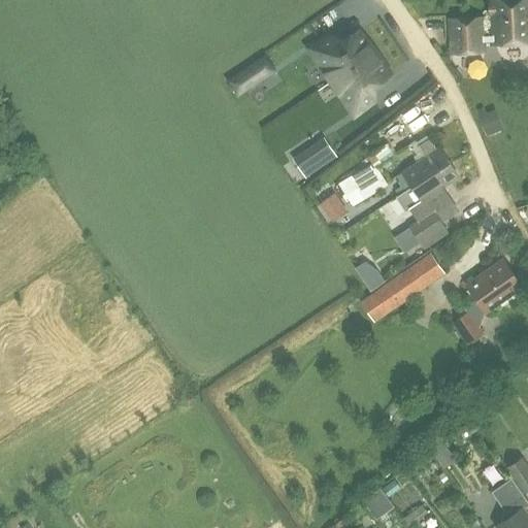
[(527,41),(527,0),(499,0),(490,1),(492,44),(527,41)]
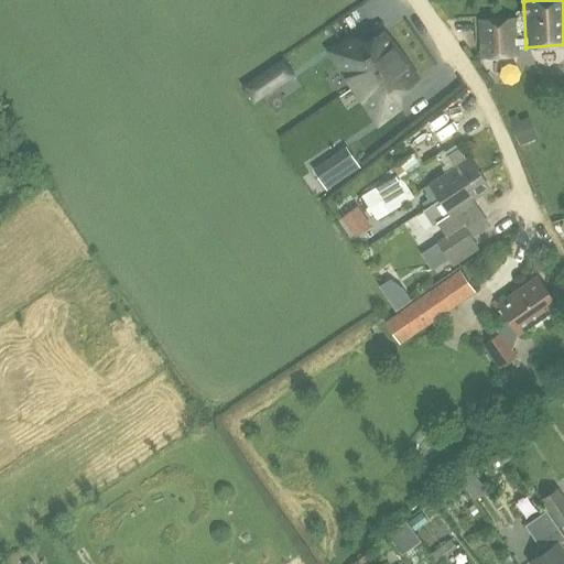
[(518,54),(516,18),(481,20),(484,56),(518,54)]
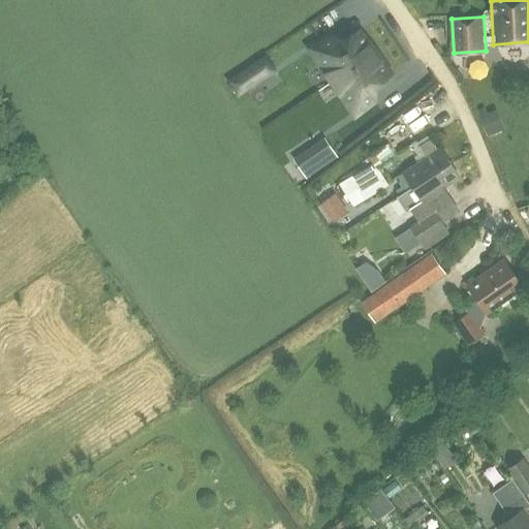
[(404,76),(418,68),(393,26),(378,34),(404,76)]
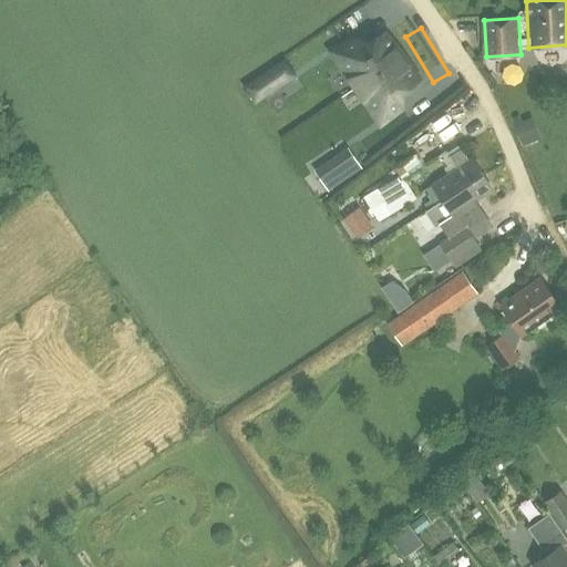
[(346,73),(356,86),(402,57),(395,45),(394,45),(384,32),(361,48),(353,38),(333,51),(347,72),(346,73)]
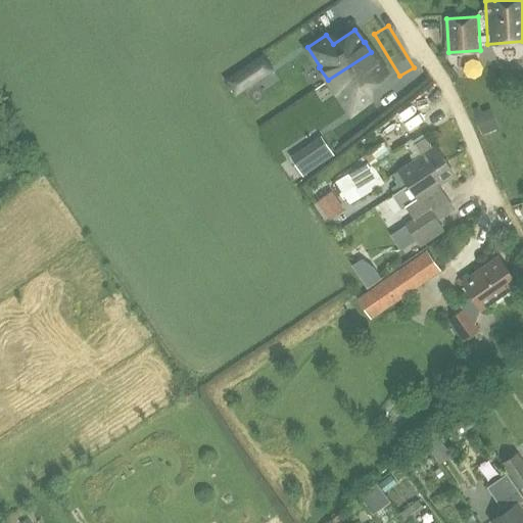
[(371,52),(328,80),(336,93),(337,92),(350,111),(370,98),(363,89),(385,74),(378,62),(371,52)]
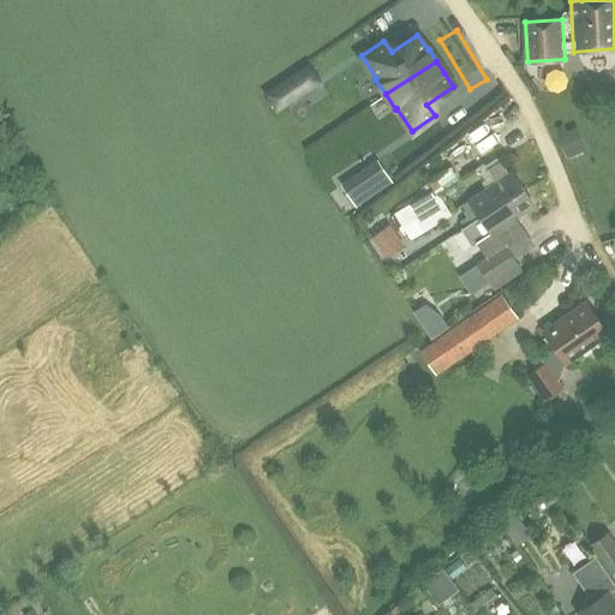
[(282,84),(267,94),(278,111),(293,100),(282,84)]
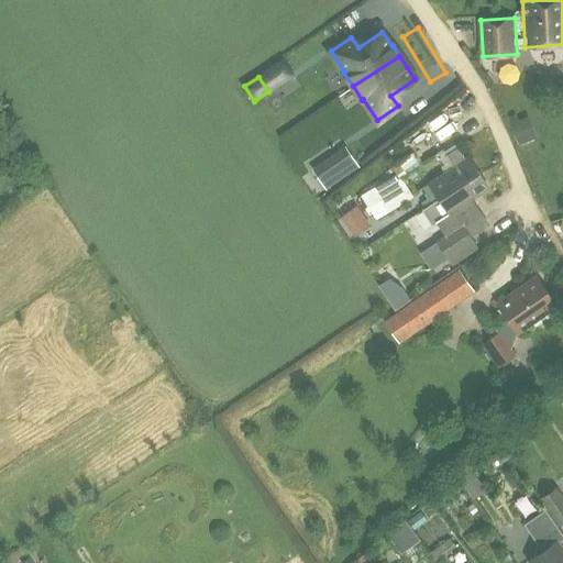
[(430,185),(440,199),(478,173),(468,158),(466,159),(459,147),(445,156),(454,168),(430,185)]
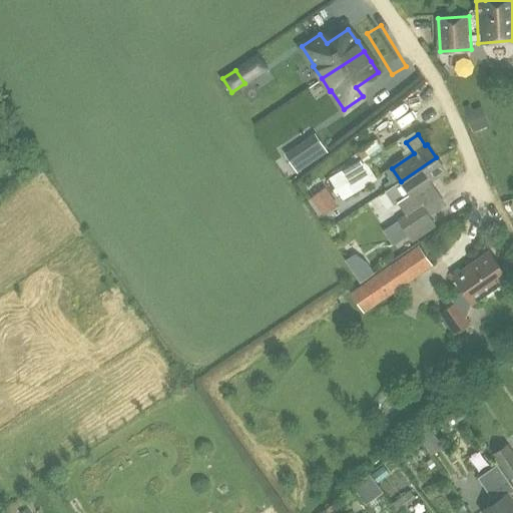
[(287,154),(297,170),(325,151),(318,140),(306,148),(303,143),(287,154)]
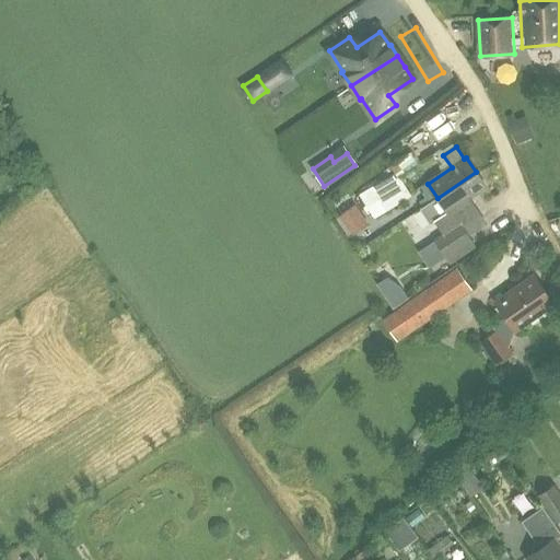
[(487,187),(476,172),(438,198),(422,208),(420,210),(429,223),(432,221),(446,211),(456,226),(462,223),(478,212),(469,199),(487,187)]
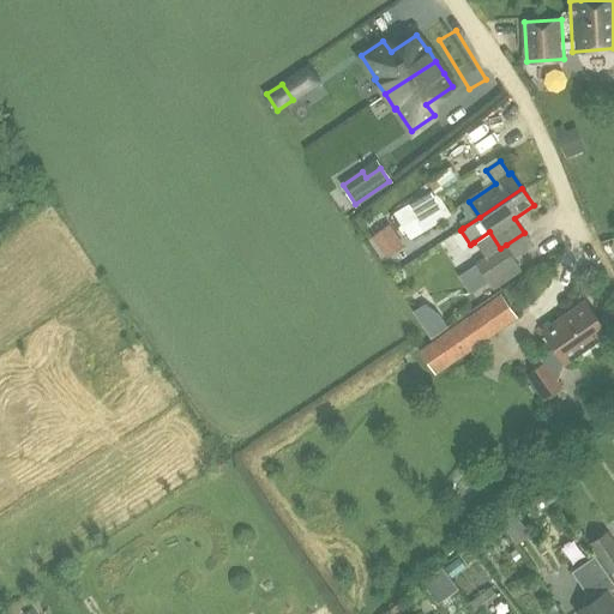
[(450,215),(437,194),(435,196),(432,190),(393,214),(410,240),(450,215)]
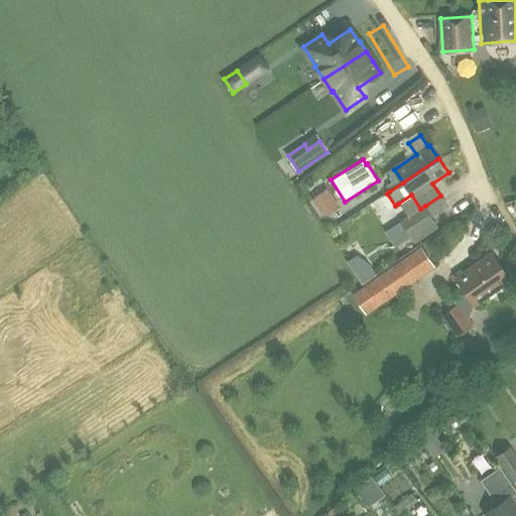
[(314,199),(327,216),(339,206),(327,189),(314,199)]
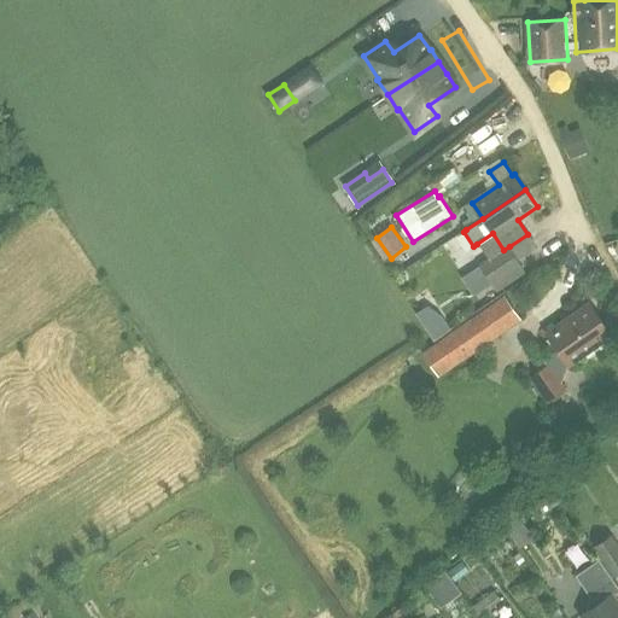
[(478,264),(499,295),(528,275),(523,267),(509,246),(503,250),(493,233),(477,244),(488,258),(478,264)]
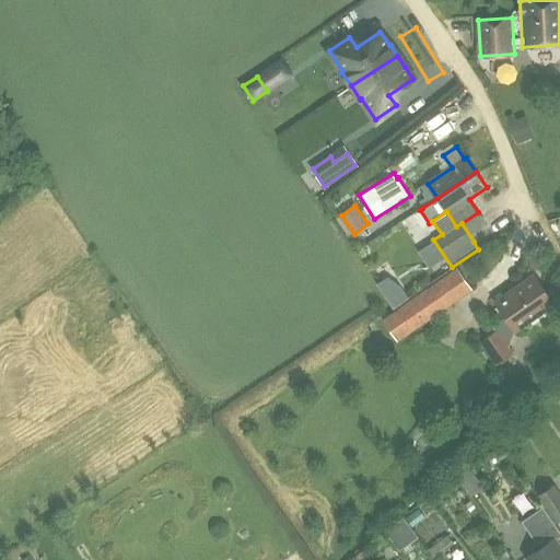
[(383,318),(399,342),(473,291),(456,268),(383,318)]
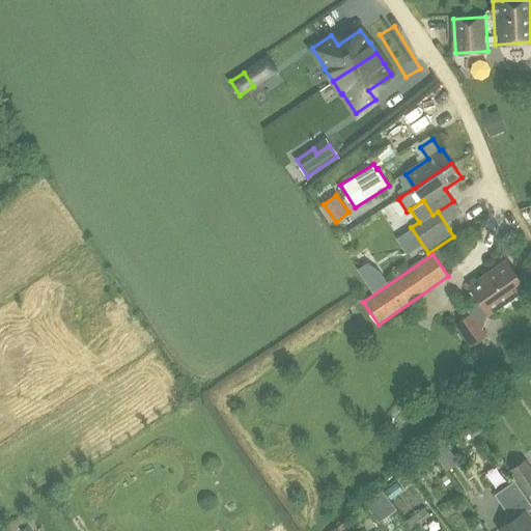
[(525,289),(505,261),(469,286),(479,301),(488,313),(488,314),(525,289)]
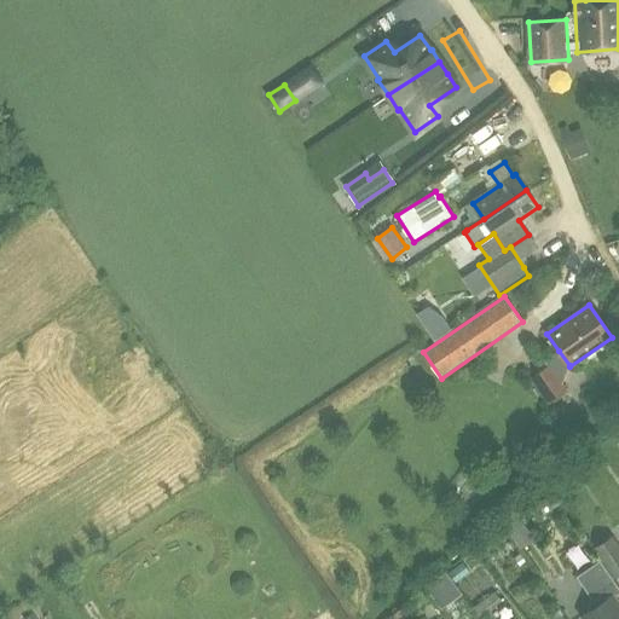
[(555,376),(547,365),(531,379),(549,403),(566,389),(555,376)]
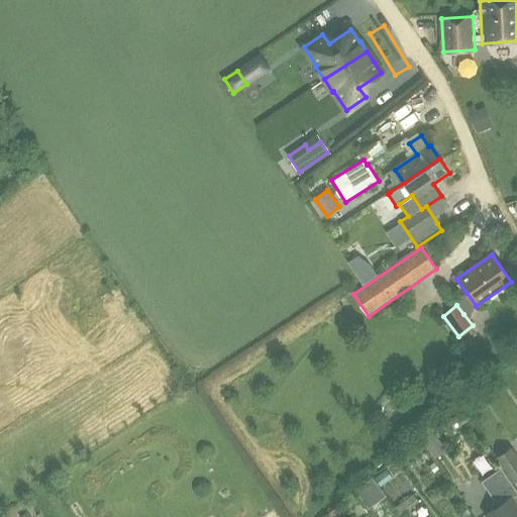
[(422,439),(434,457),(444,449),(431,431),(422,439)]
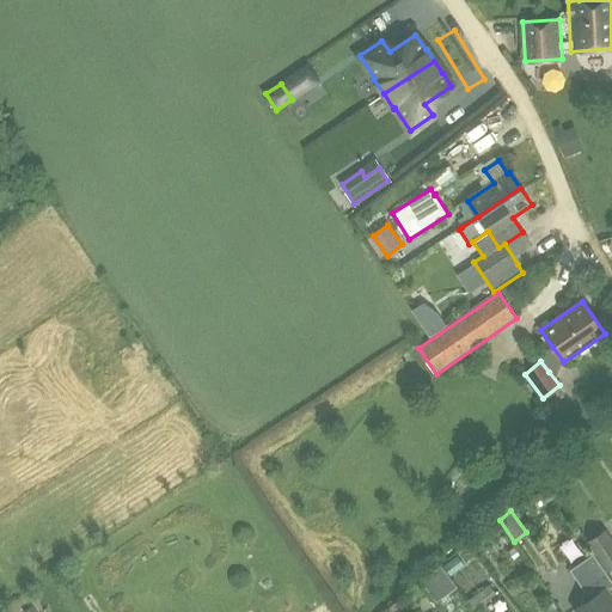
[(611,538),(606,530),(586,543),(606,573),(611,569),(611,538)]
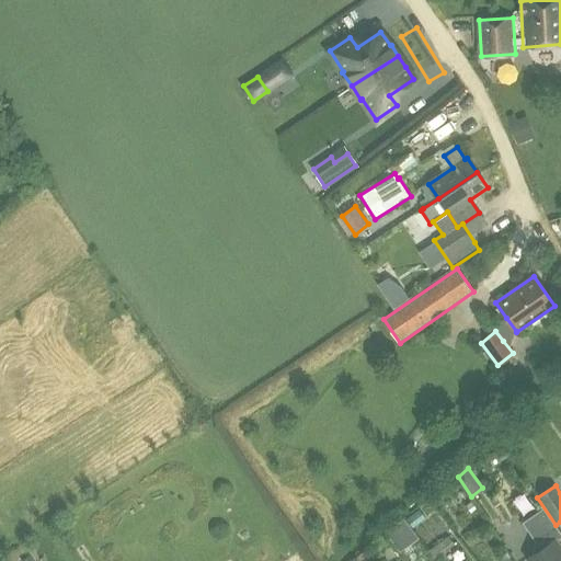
[(471,503),(466,507),(470,514),(476,510),(471,503)]
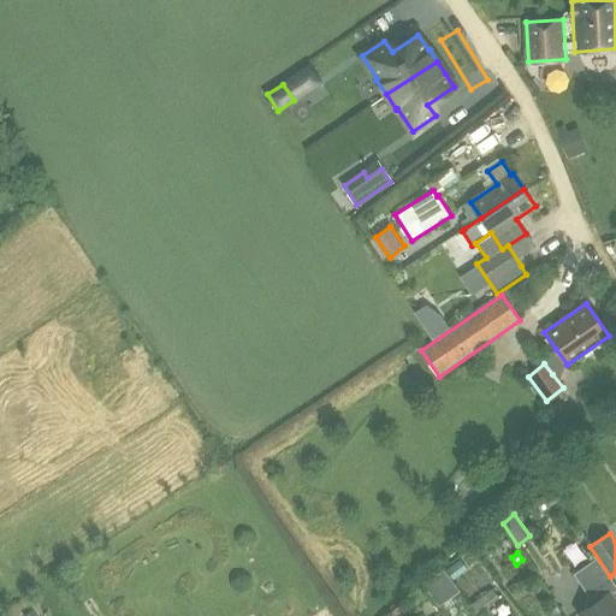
[(615,615),(615,602),(610,594),(615,590),(615,585),(597,558),(574,574),(588,594),(586,605),(588,608),(580,614),(581,615),(615,615)]
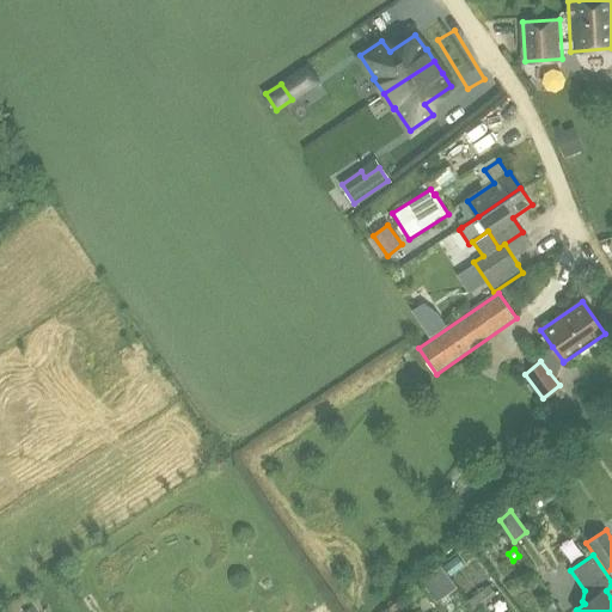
[(463,565),(456,556),(442,567),(450,576),(463,565)]
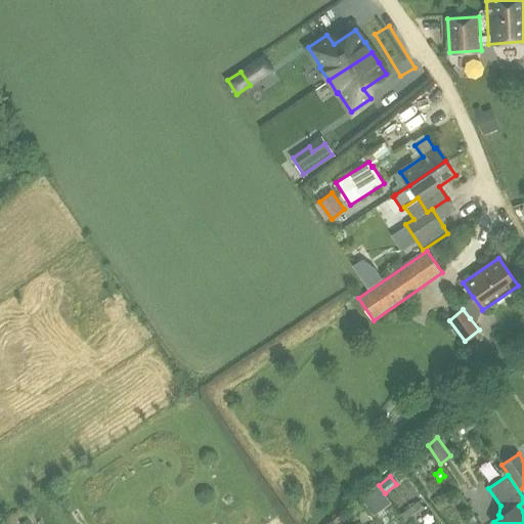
[(374,515),(390,504),(378,485),(360,497),(374,515)]
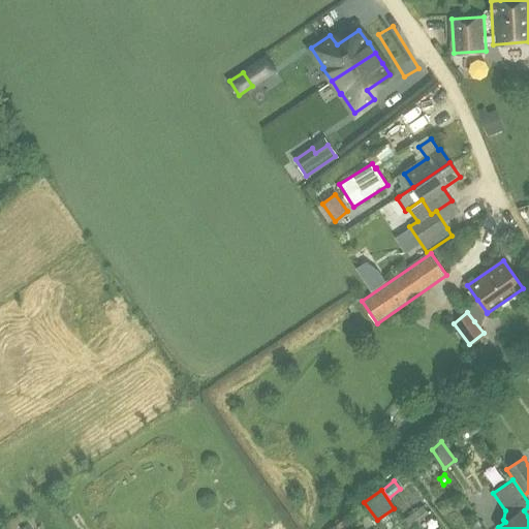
[(421,508),(405,519),(409,526),(425,515),(421,508)]
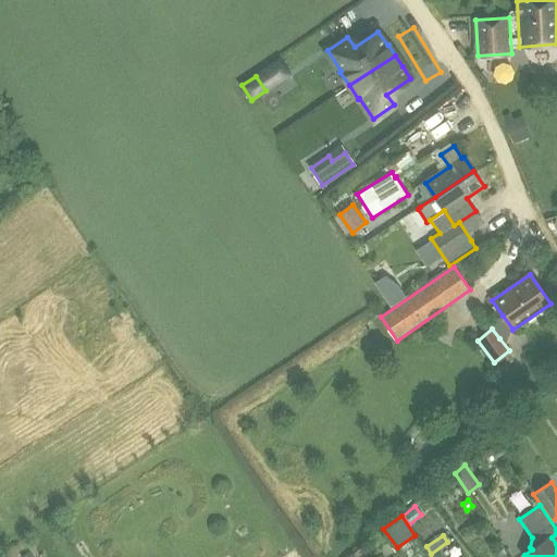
[(262,556),(283,556),(279,542),(259,549),(262,556)]
